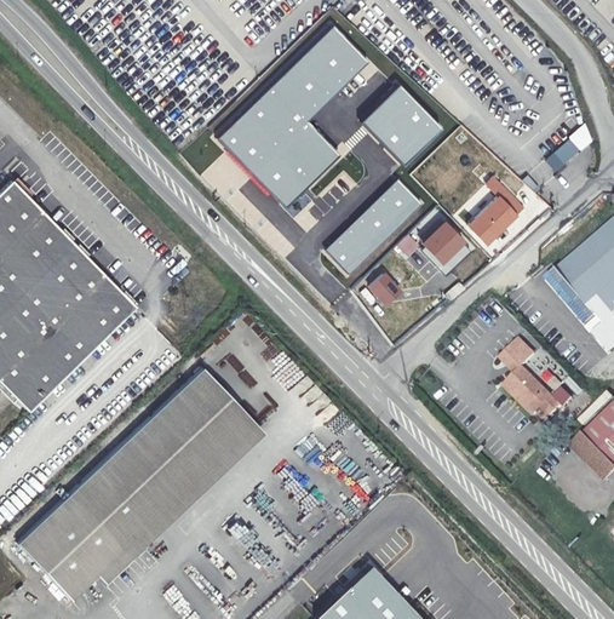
[(251,109),(336,24),(328,16),(242,101),(251,109)]
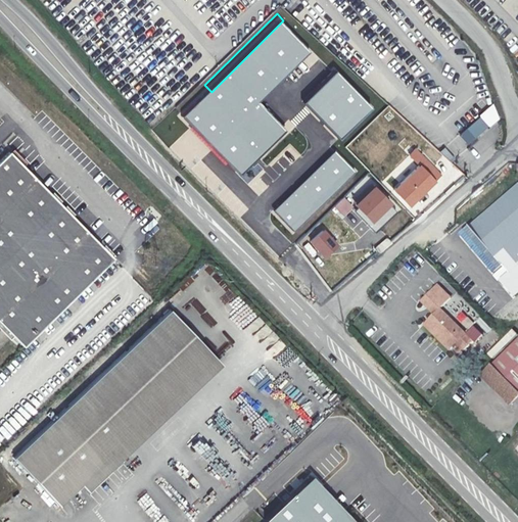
[(284,21),(187,115),(217,146),(241,172),(287,129),(262,102),(314,52),(284,21)]
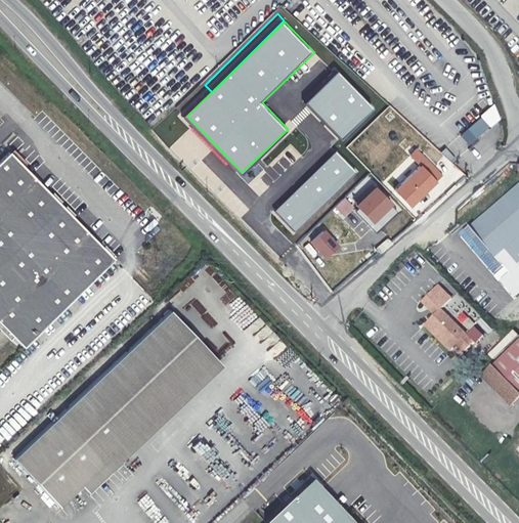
[(338,72),(309,100),(347,137),(375,109),(338,72)]
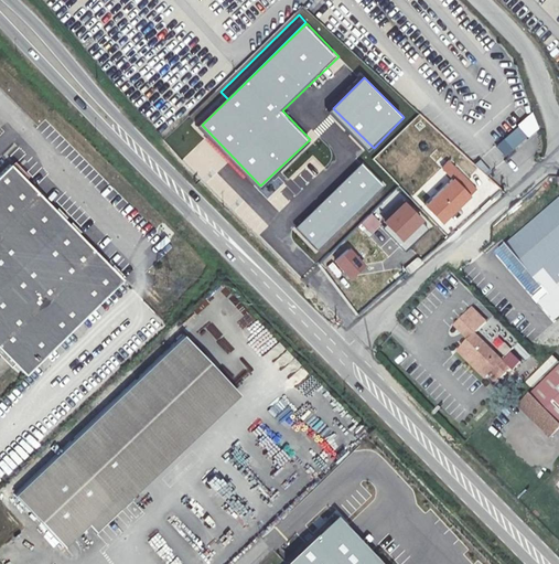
[(515,136),(503,147),(511,156),(523,144),(515,136)]
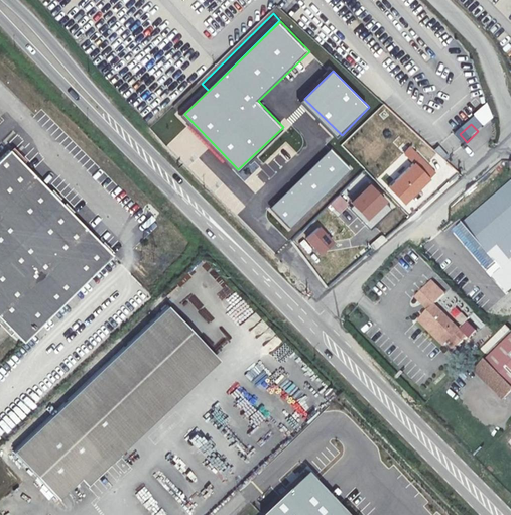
[(467,142),(460,134),(454,140),(461,147),(467,142)]
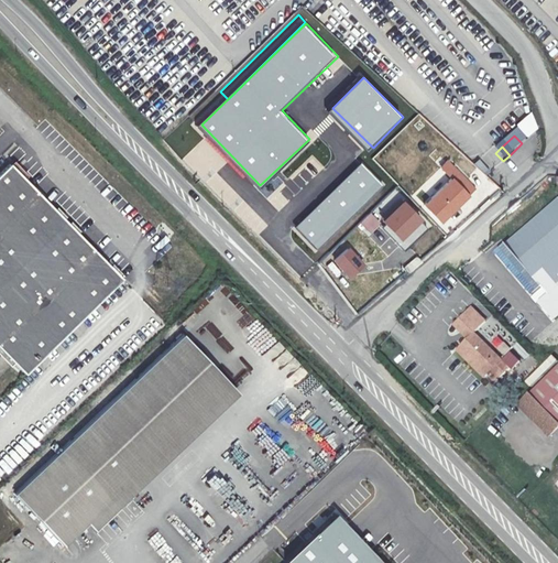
[(479,166),(490,177),(496,171),(485,160),(479,166)]
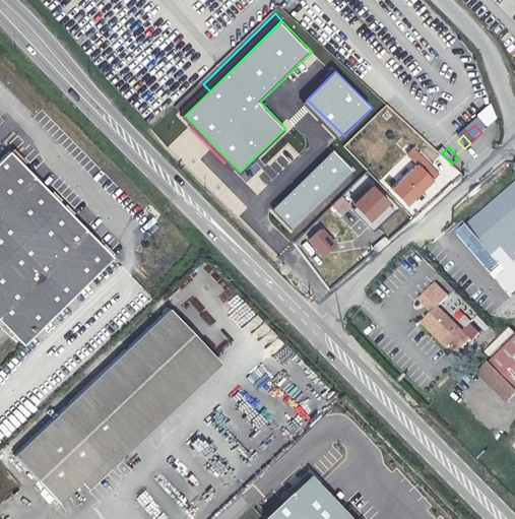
[(392,185),(398,193),(410,205),(412,207),(445,177),(417,148),(408,157),(414,165),(392,185)]
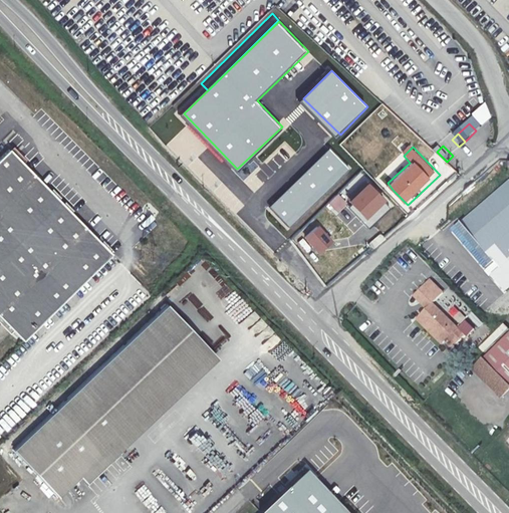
[(114,254),(10,148),(0,157),(0,314),(25,340),(114,254)]
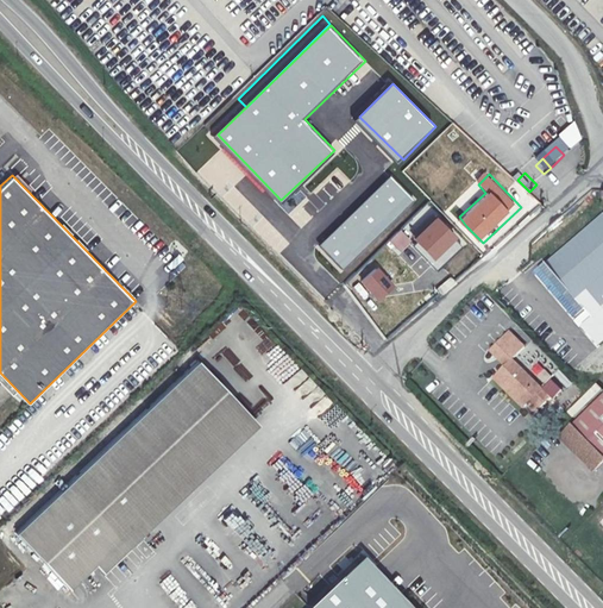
[(397,179),(324,248),(346,270),(419,201),(397,179)]
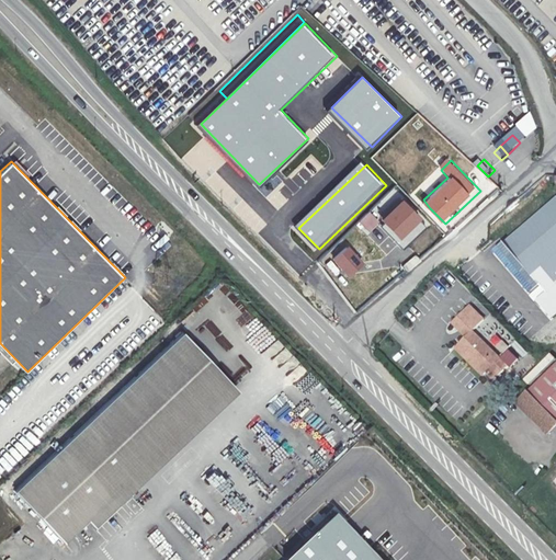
[(409,204),(390,223),(408,241),(428,221),(409,204)]
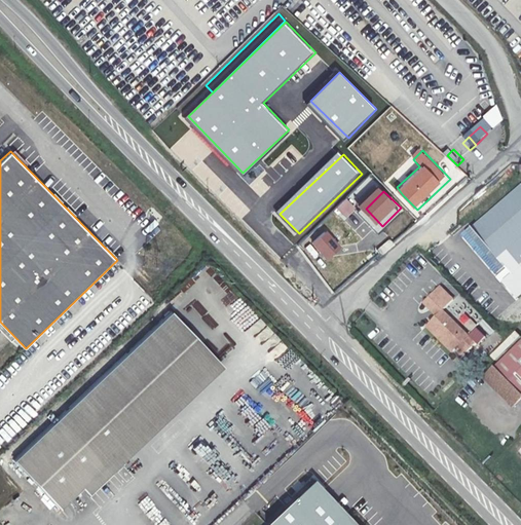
[(520,193),(478,231),(506,263),(520,250),(520,193)]
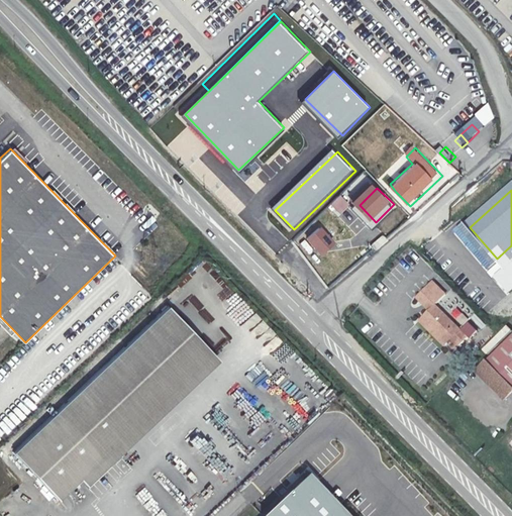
[(343,217),(355,205),(346,196),(334,207),(343,217)]
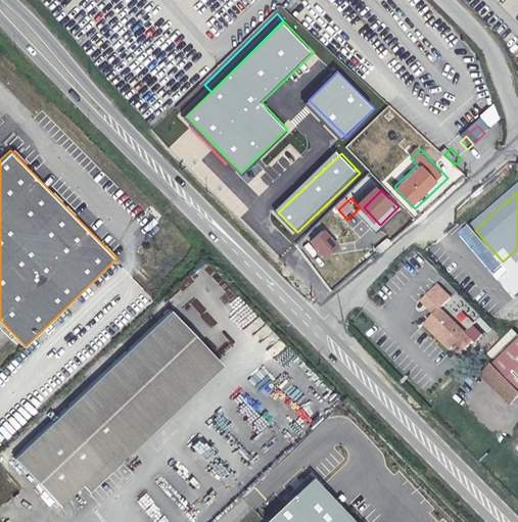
[(328,233),(316,243),(329,258),(341,248),(328,233)]
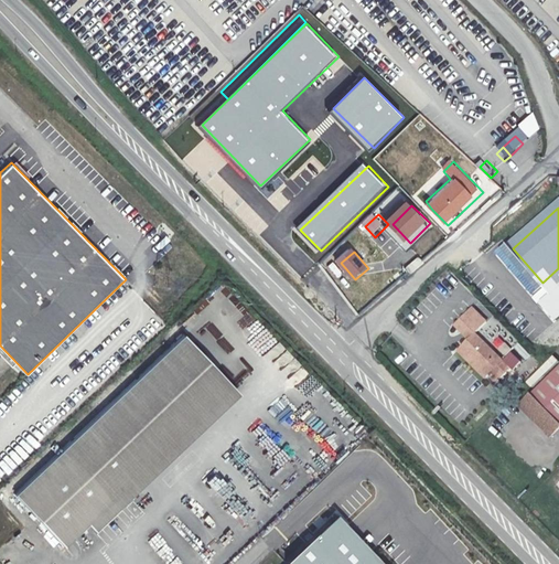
[(246,319),(250,312),(233,301),(228,308),(246,319)]
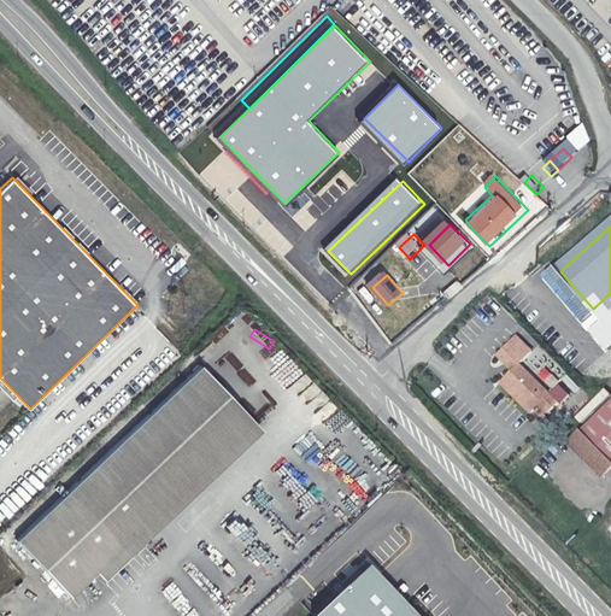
[(536,356),(527,345),(509,362),(524,381),(511,392),(520,400),(523,397),(535,411),(530,415),(539,423),(547,417),(553,423),(564,415),(523,368),(536,356)]
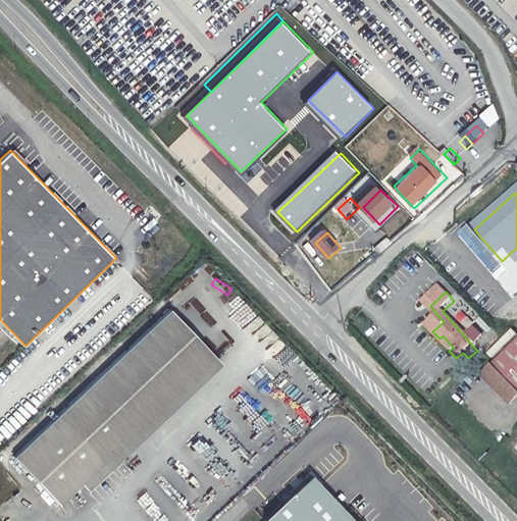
[(15,457),(65,506),(87,484),(93,491),(224,364),(170,310),(15,457)]
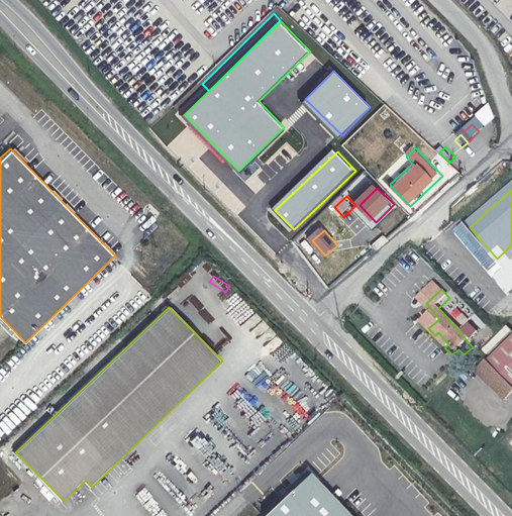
[(511,348),(485,375),(511,402),(511,348)]
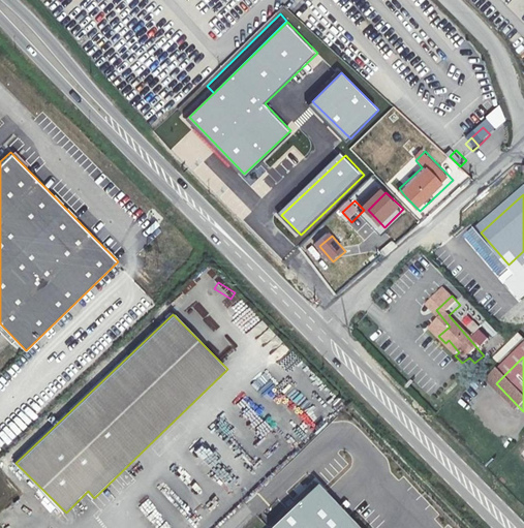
[(360,527),(319,485),(275,527),(360,527)]
